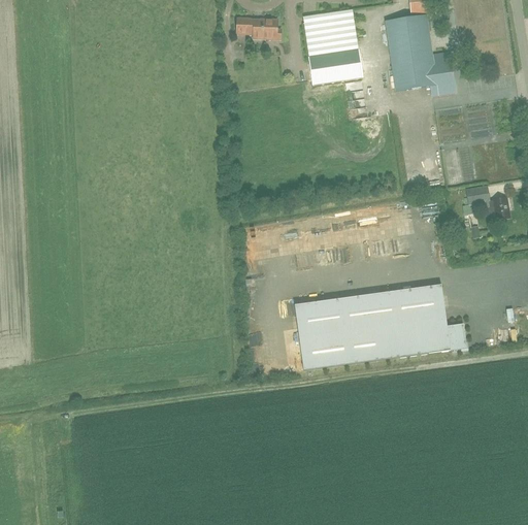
[(423,0),(410,2),(413,12),(436,9),(435,0),(423,0)]
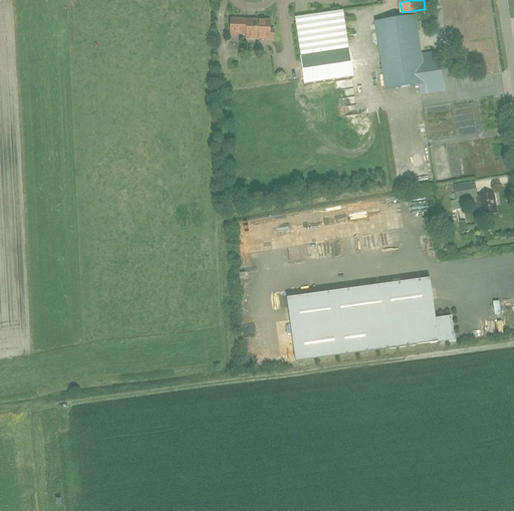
[(342,7),(295,14),(300,53),(348,46),(342,7)]
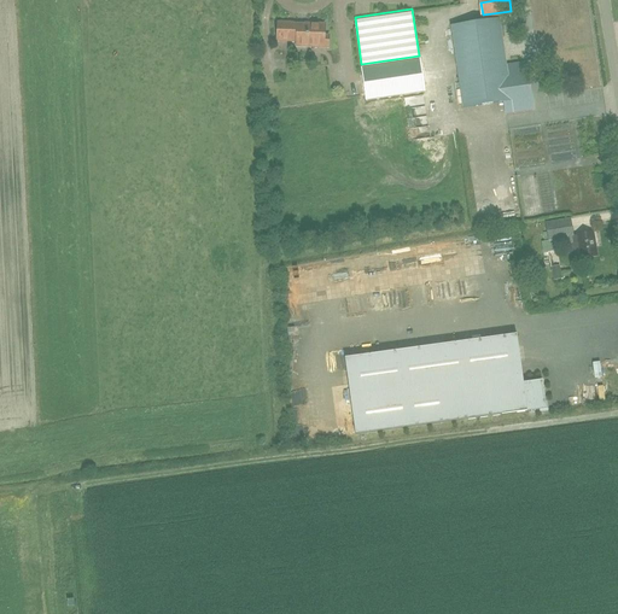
[(506,63),(500,16),(450,23),(462,105),(506,99),(512,104),(524,103),(530,97),(526,71),(519,66),(505,69),(503,63),(506,63)]
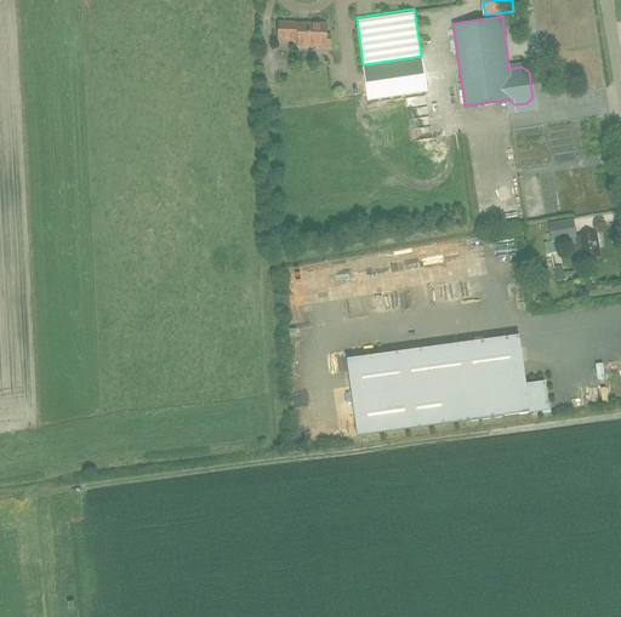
[(307,21),(307,22),(294,22),(294,21),(279,20),(278,38),(298,39),(298,44),(330,45),(330,33),(325,33),(326,22),(307,21)]
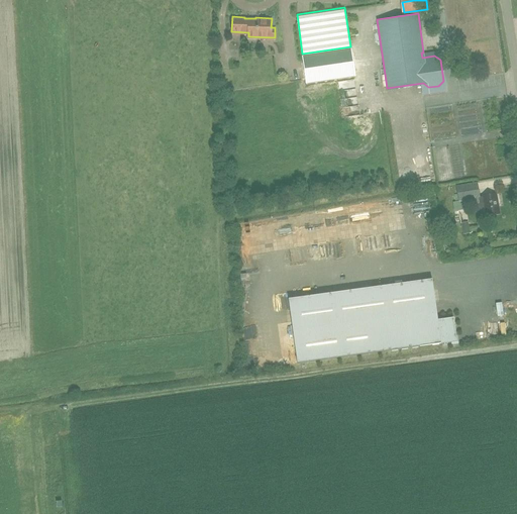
[(350,46),(302,54),(306,78),(354,71),(350,46)]
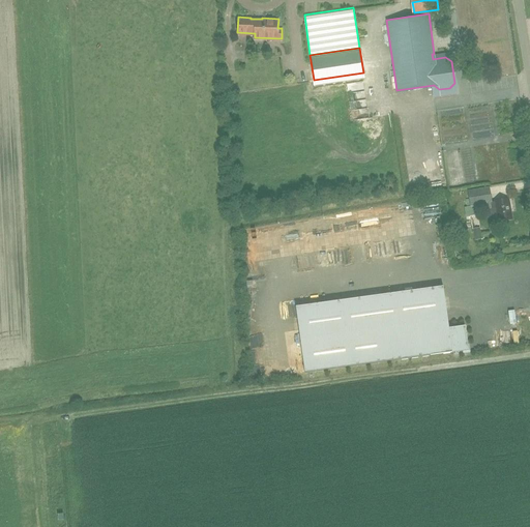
[(365,107),(364,90),(351,90),(352,108),(365,107)]
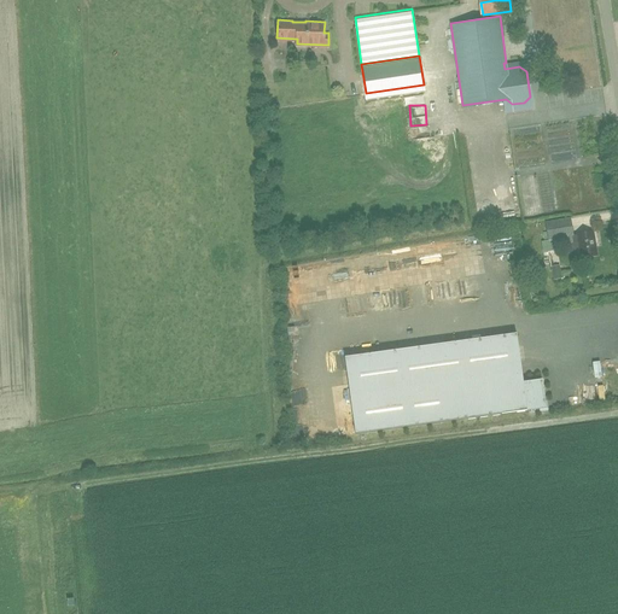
[(552,247),(551,237),(569,233),(571,247),(578,246),(579,256),(596,253),(593,231),(573,233),(570,216),(546,220),(548,238),(542,239),(543,247),(546,247),(546,249),(552,247)]
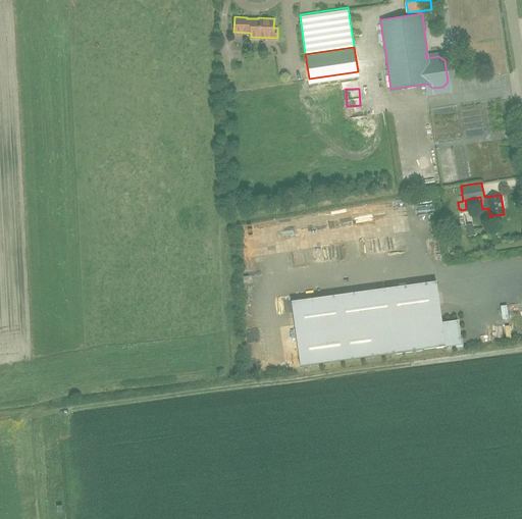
[(302,220),(300,214),(292,216),(295,229),(308,227),(306,219),(302,220)]
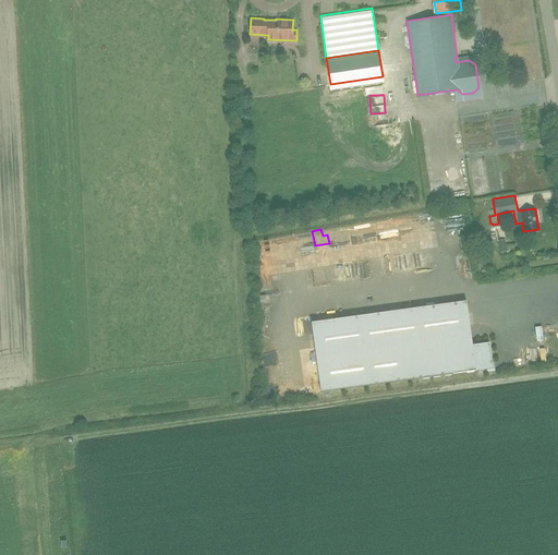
[(489,341),(472,344),(466,300),(311,321),(320,390),(453,372),(453,373),(493,368),(489,341)]
